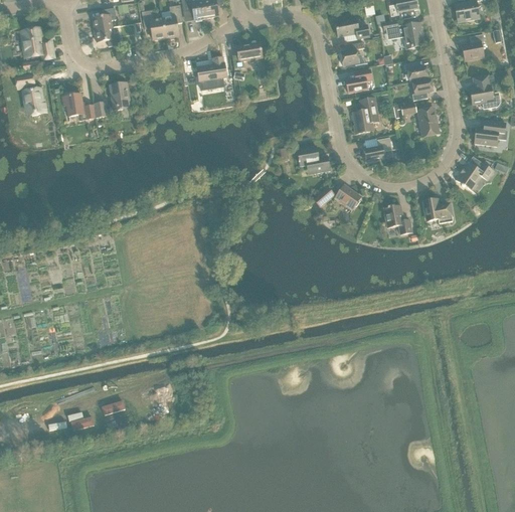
[(165,36),(162,18),(154,19),(152,9),(145,10),(143,0),(138,1),(140,11),(142,11),(145,28),(151,27),(153,38),(165,36)]
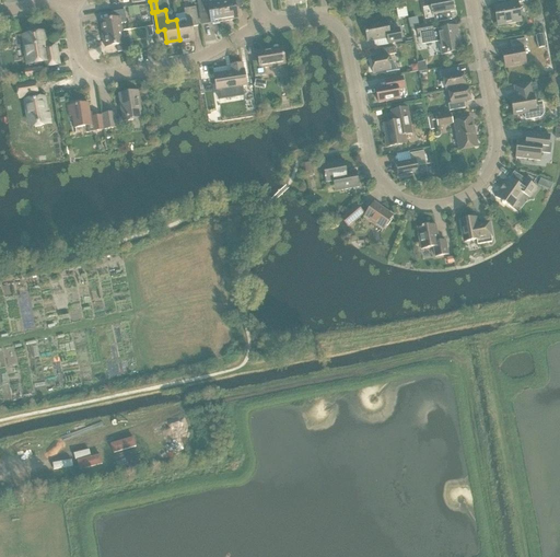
[(224,19),(221,0),(201,0),(202,10),(209,9),(211,21),(224,19)]
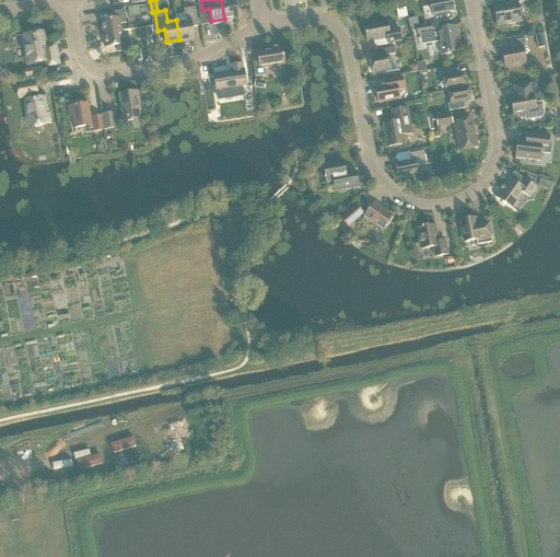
[(221,0),(224,19),(237,16),(235,4),(243,3),(242,0),(221,0)]
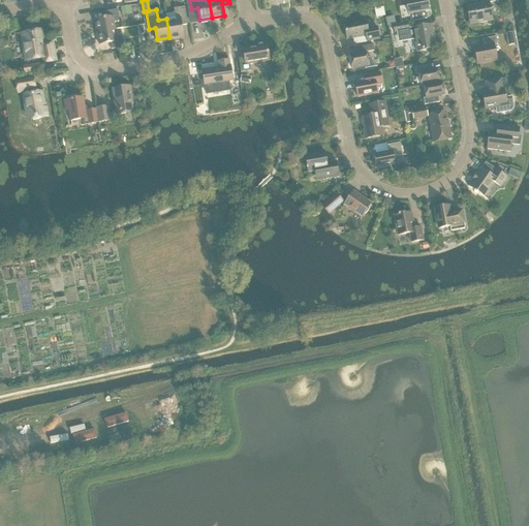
[(410,11),(429,8),(428,0),(407,0),(407,3),(400,4),(402,16),(410,14),(410,11)]
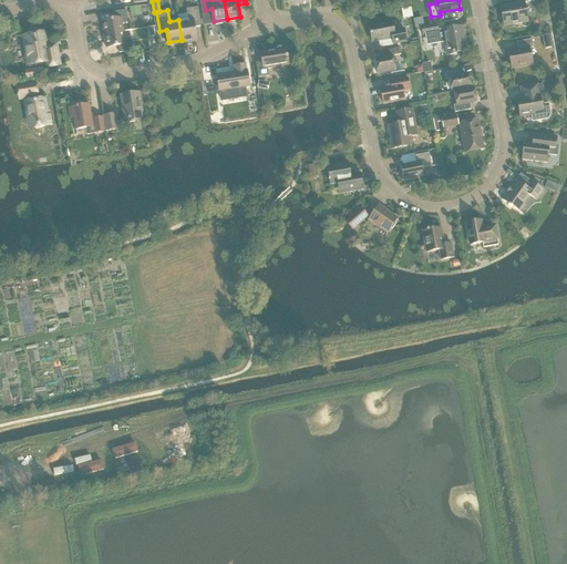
[(524,0),(517,0),(517,1),(501,3),(504,22),(527,18),(524,0)]
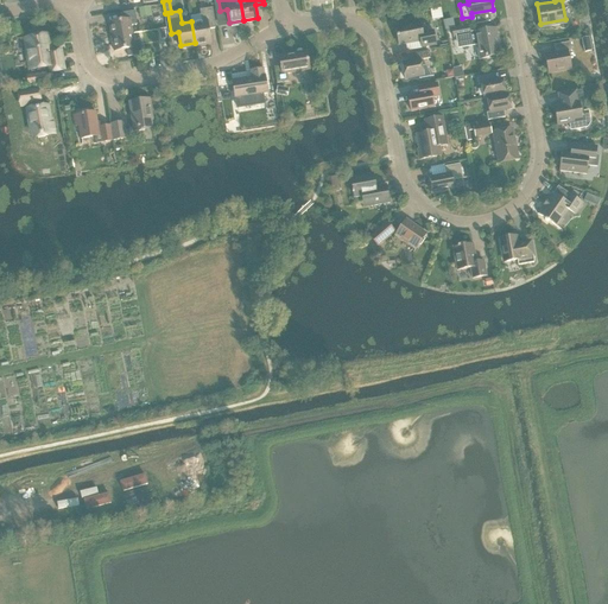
[(191,21),(195,43),(210,39),(208,26),(215,25),(213,5),(200,7),(202,19),(191,21)]
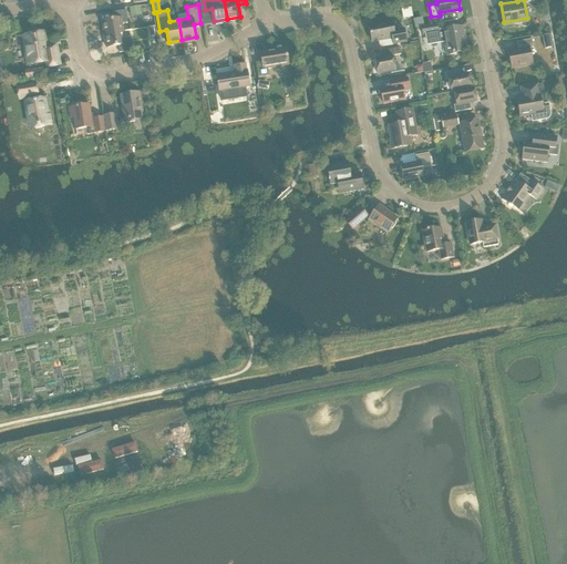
[(102,18),(104,31),(123,28),(122,21),(127,20),(125,7),(112,9),(113,16),(102,18)]
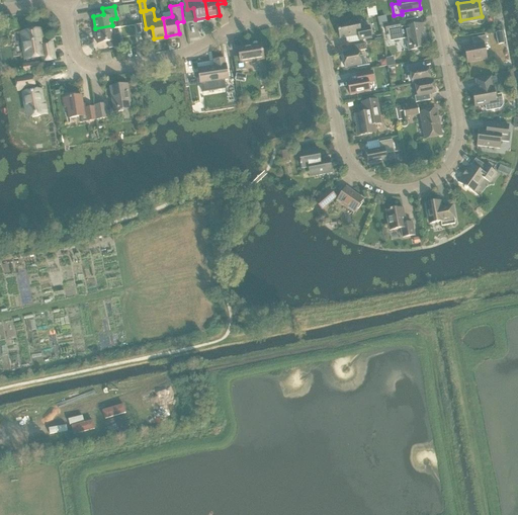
[(359,38),(371,35),(369,23),(359,25),(358,17),(337,21),(339,35),(358,31),(359,38)]
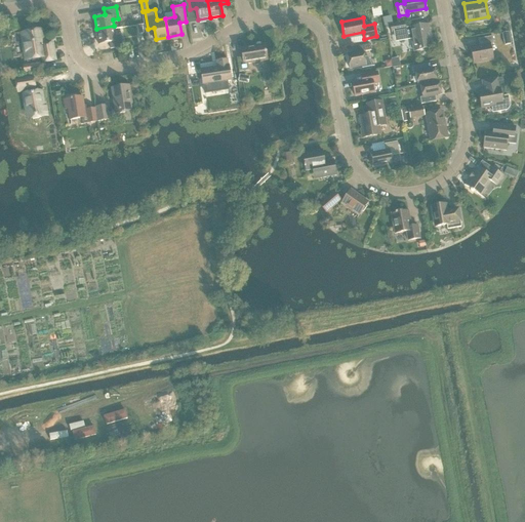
[(392,30),(406,27),(404,19),(390,23),(392,30)]
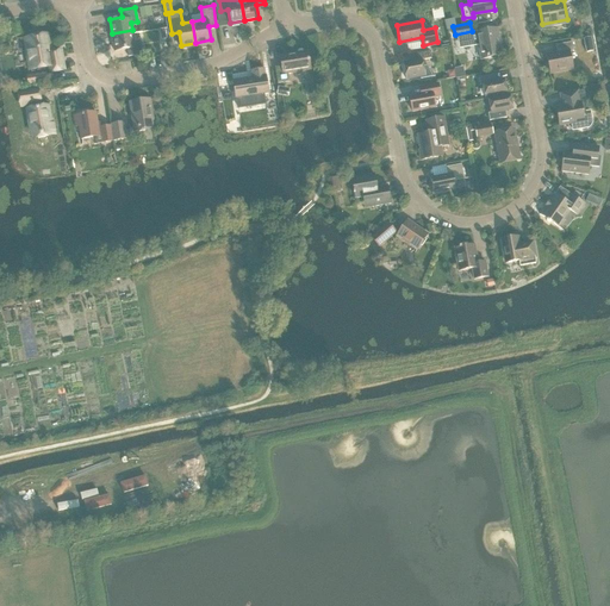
[(480,56),(503,52),(498,26),(475,30),(480,56)]
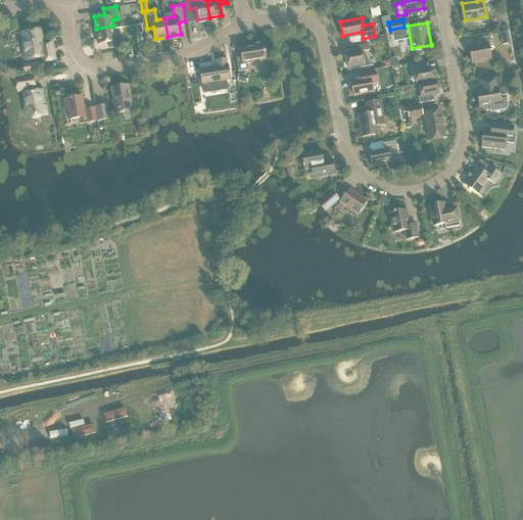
[(115,33),(113,26),(96,29),(98,42),(109,40),(110,46),(123,44),(121,32),(115,33)]
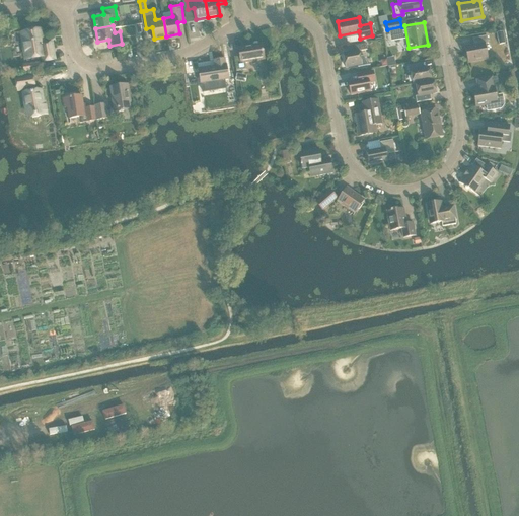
[(44,38),(42,26),(20,30),(24,57),(41,55),(42,59),(55,56),(53,40),(44,42),(43,38),(44,38)]
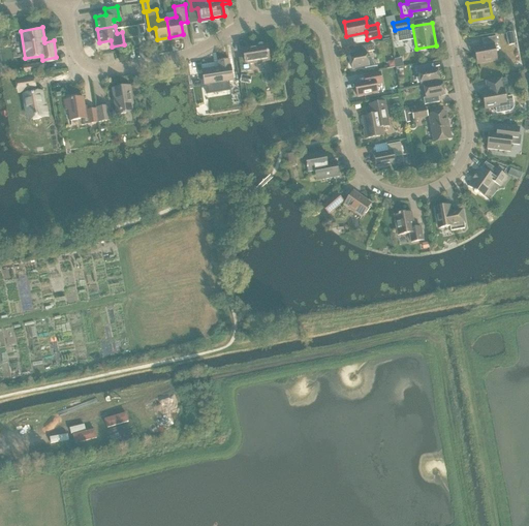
[(494,42),(498,41),(496,34),(481,36),(484,44),(474,45),(477,61),(497,57),(494,42)]
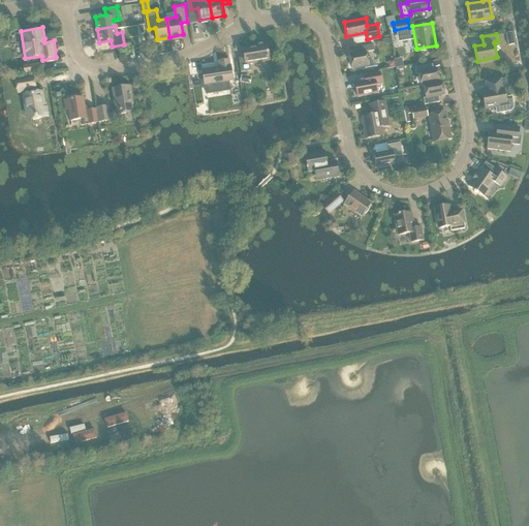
[(366,50),(374,48),(373,41),(361,44),(362,50),(349,53),(352,66),(365,64),(365,66),(375,64),(371,54),(367,55),(366,50)]
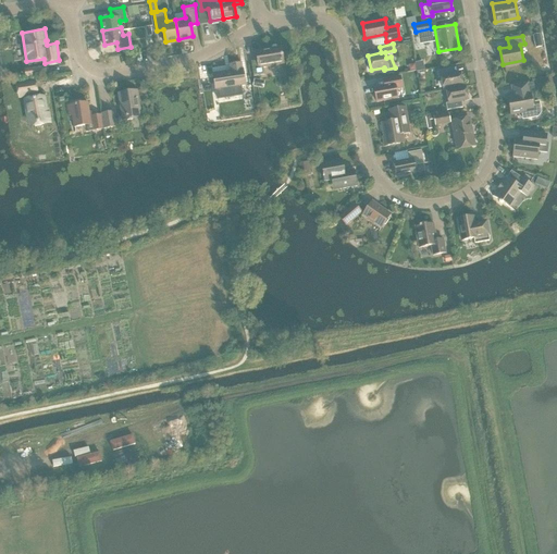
[(281,45),(256,49),(258,58),(251,59),(254,74),(264,72),(263,63),(283,60),(281,45)]
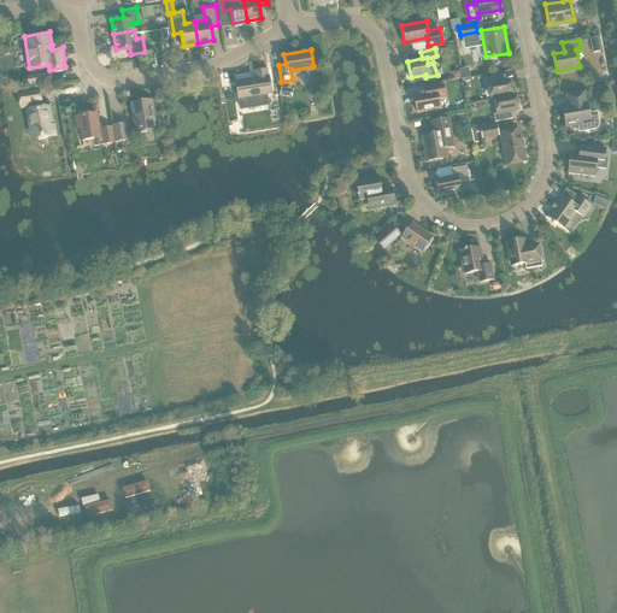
[(259,93),(271,92),(268,66),(254,69),(256,76),(236,78),(239,96),(244,95),(253,104),(259,93)]
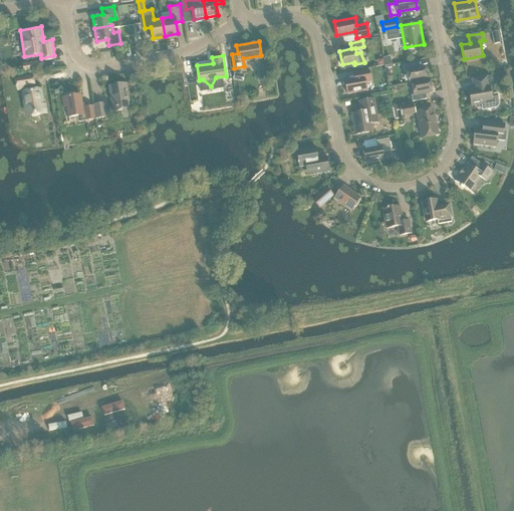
[(23,70),(41,67),(39,58),(22,61),(23,70)]
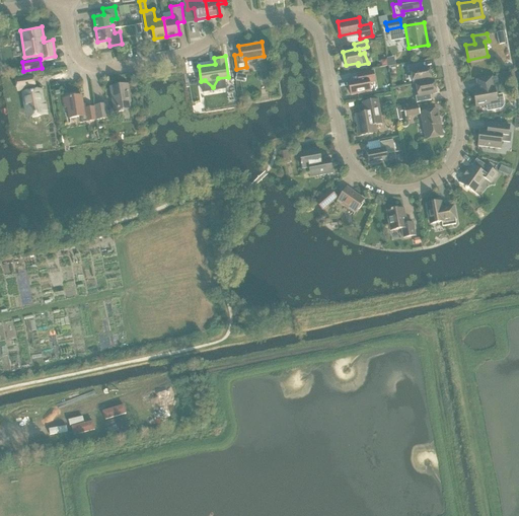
[(413,81),(424,78),(431,77),(429,66),(423,67),(422,61),(408,63),(409,70),(411,69),(413,81)]
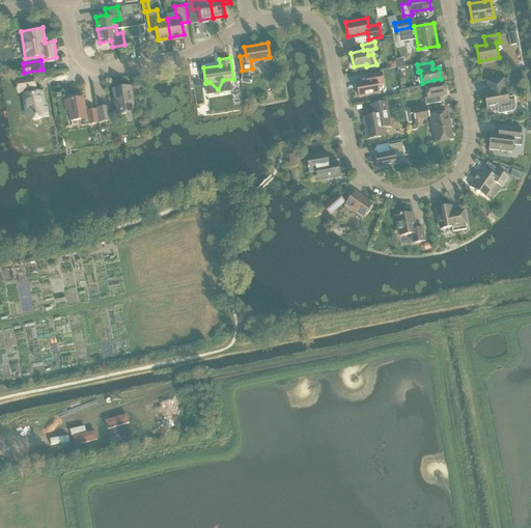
[(378,82),(383,81),(382,71),(369,73),(370,79),(357,81),(359,94),(379,91),(378,82)]
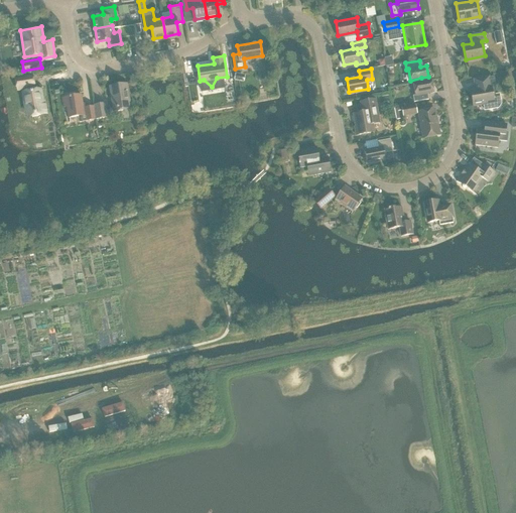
[(31,114),(46,111),(44,99),(42,99),(40,88),(34,89),(34,85),(32,74),(16,76),(18,88),(23,87),(27,112),(31,114)]
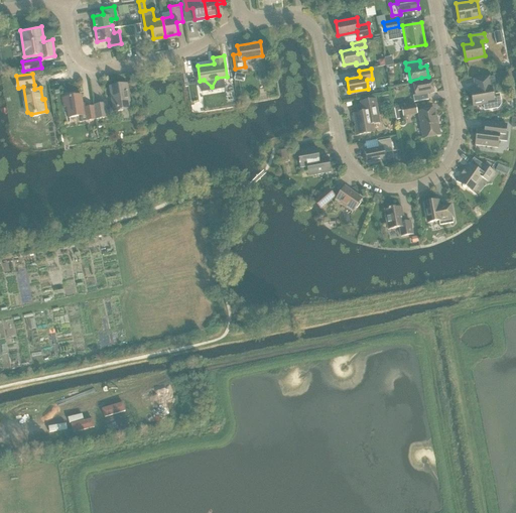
[(489,82),(495,81),(494,75),(475,78),(476,85),(477,85),(478,88),(471,89),(473,103),(494,100),(492,86),(490,86),(489,82)]
